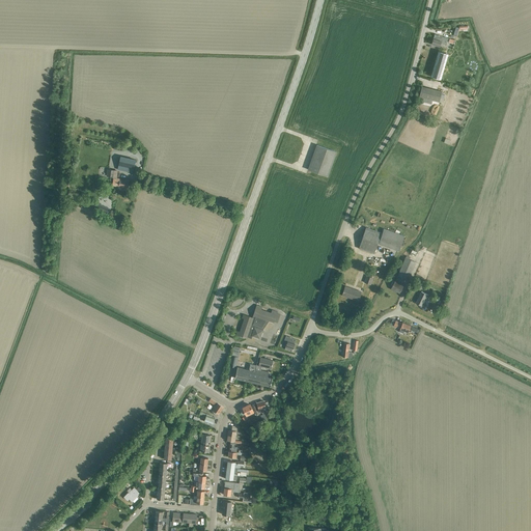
[(448,38),(435,34),(431,45),(440,47),(441,44),(446,45),(448,38)]
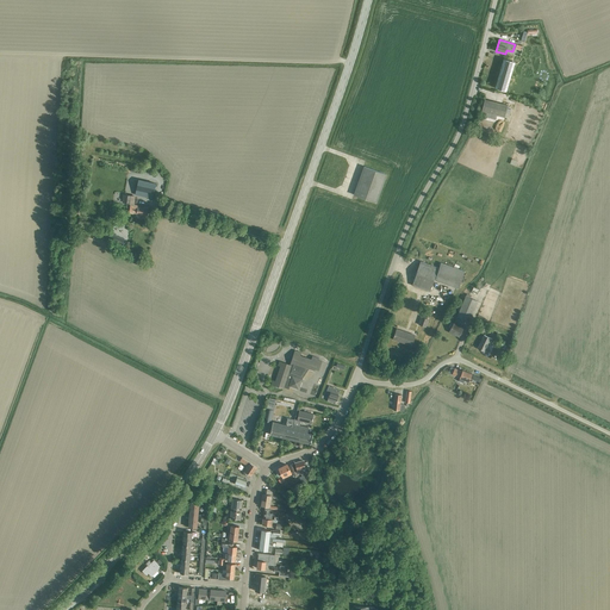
[(512,61),(504,58),(495,88),(506,92),(509,81),(506,80),(509,72),(512,61)]
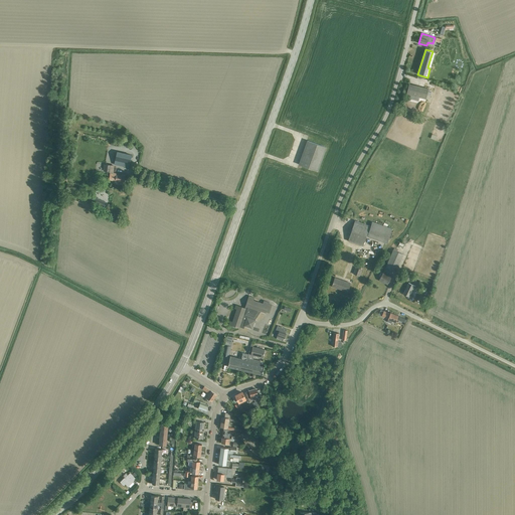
[(408,83),(406,93),(425,99),(428,89),(408,83)]
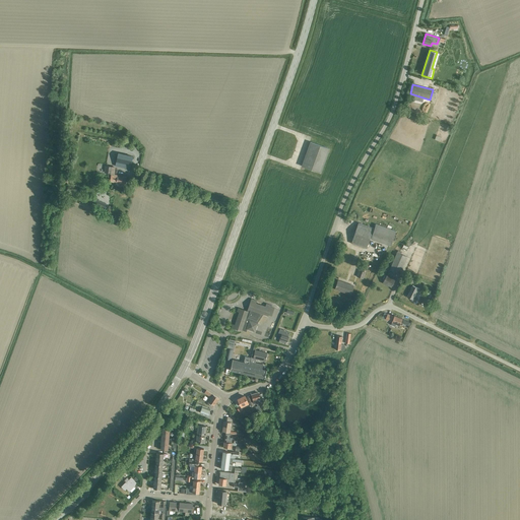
[(329,148),(311,142),(302,167),(321,173),(329,148)]
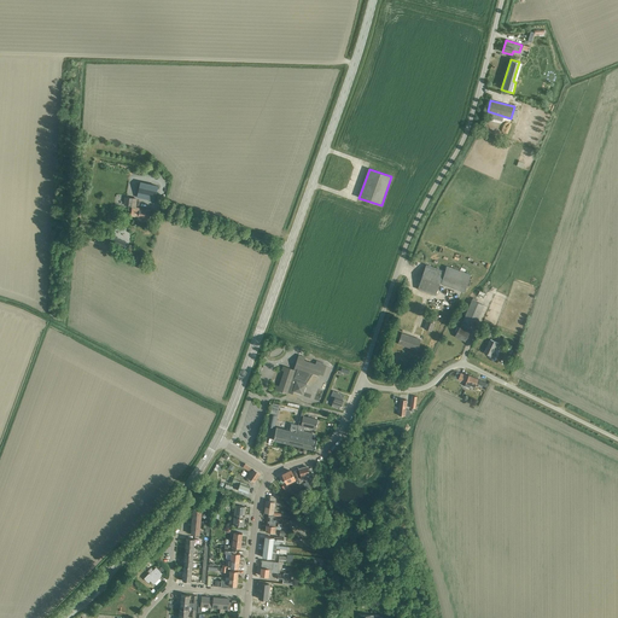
[(136,197),(153,200),(157,186),(140,182),(136,197)]
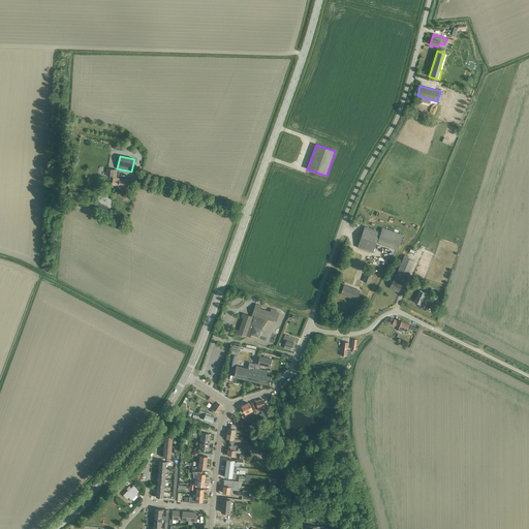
[(107,168),(106,176),(117,177),(118,169),(107,168)]
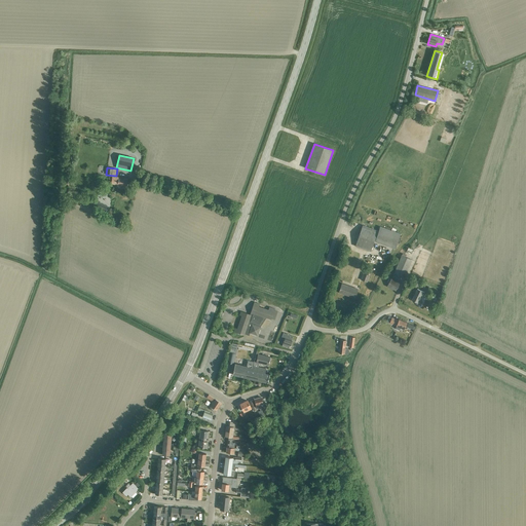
[(112,176),(111,184),(127,185),(128,179),(123,178),(123,179),(118,178),(115,177),(115,176),(112,176)]
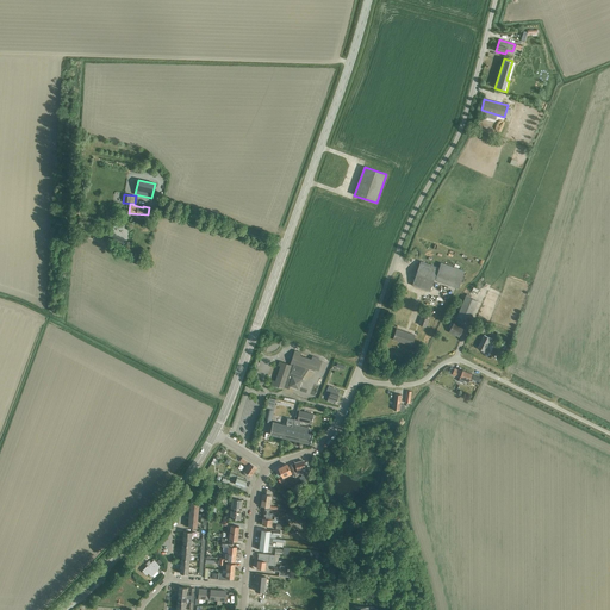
[(123,243),(125,238),(112,234),(110,238),(123,243)]
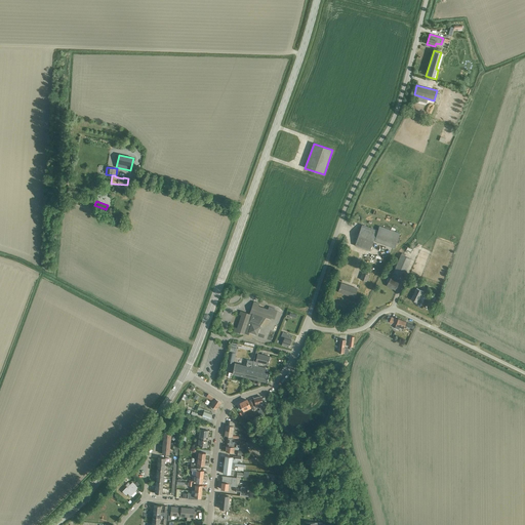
[(362,226),(355,246),(369,251),(376,231),(362,226)]
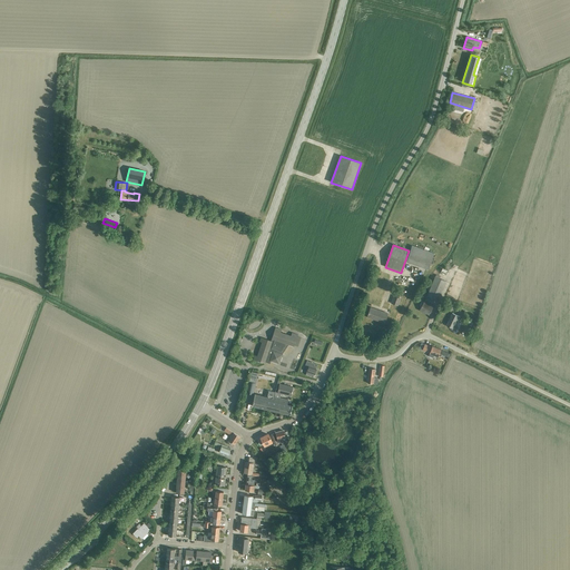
[(412,246),(406,262),(429,269),(434,254),(412,246)]
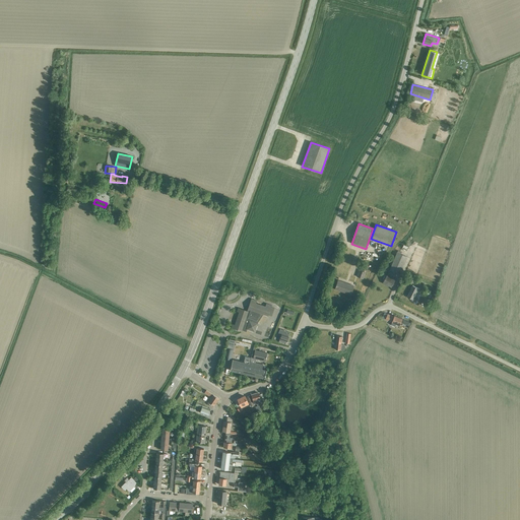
[(407,257),(397,253),(390,270),(400,274),(407,257)]
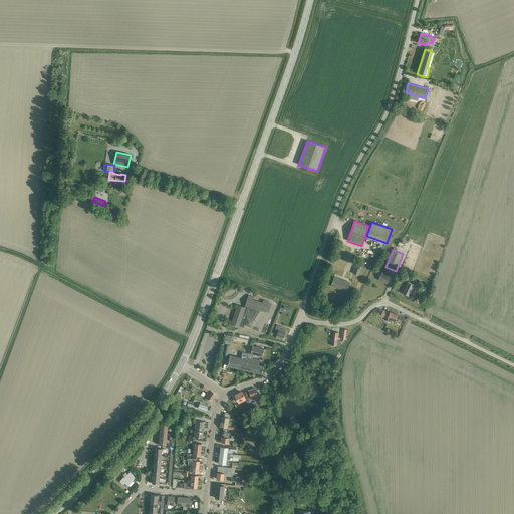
[(391,276),(382,272),(378,280),(387,284),(391,276)]
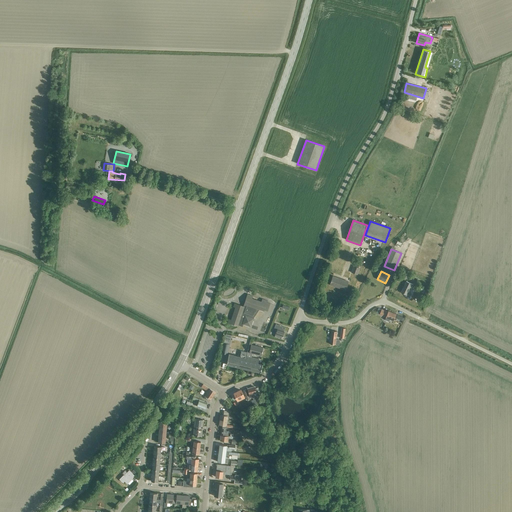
[(348,282),(333,276),(330,285),(345,290),(348,282)]
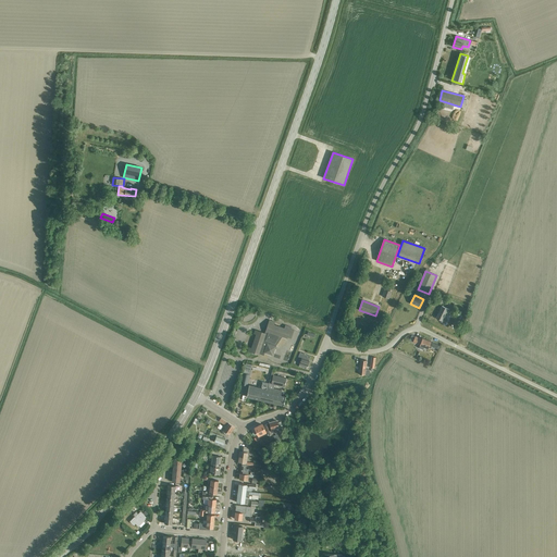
[(445,318),(449,309),(442,306),(436,319),(442,321),(441,322),(444,323),(446,318),(445,318)]
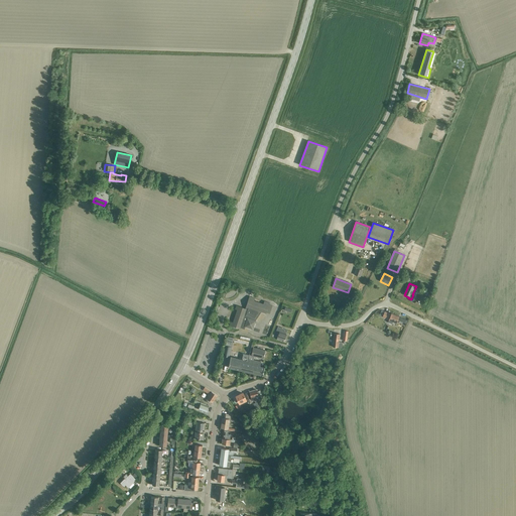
[(266,312),(270,313),(272,305),(269,304),(269,303),(264,301),(263,304),(254,301),(255,298),(249,296),(246,306),(246,308),(237,305),(235,309),(238,309),(234,323),(231,321),(230,326),(240,329),(240,328),(242,328),(243,327),(245,328),(245,327),(253,329),(256,320),(255,320),(257,316),(258,316),(259,314),(260,312),(261,311),(266,313),(266,312)]
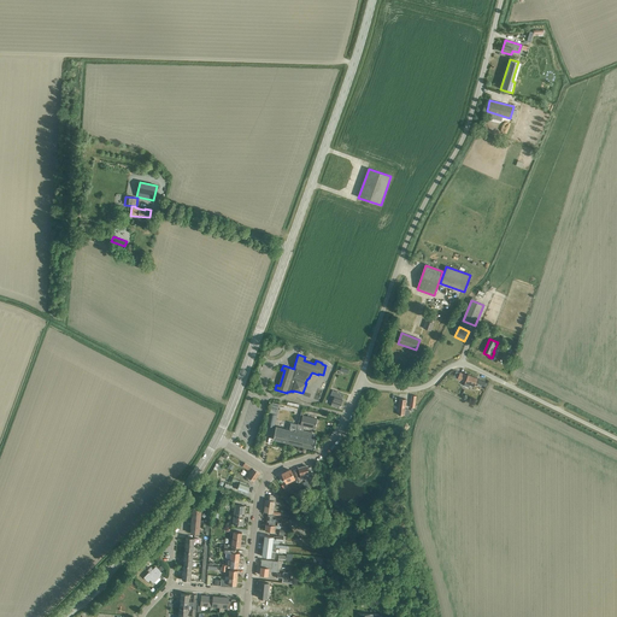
[(460,372),(458,380),(465,382),(464,386),(469,388),(470,385),(474,386),(475,382),(477,378),(468,374),(468,376),(460,372)]
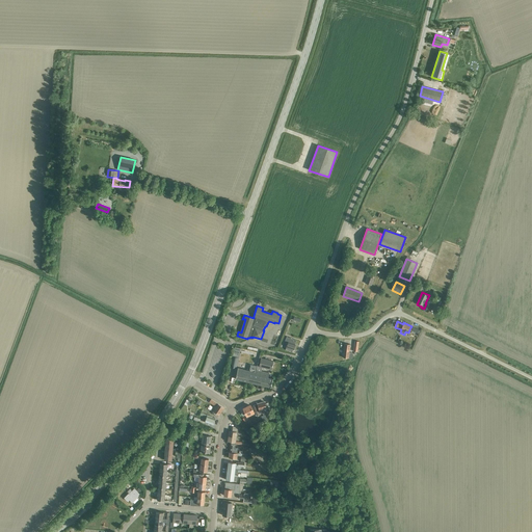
[(293,349),(295,344),(296,341),(293,340),(293,338),(286,335),(284,341),(287,342),(285,349),(292,352),(293,349)]
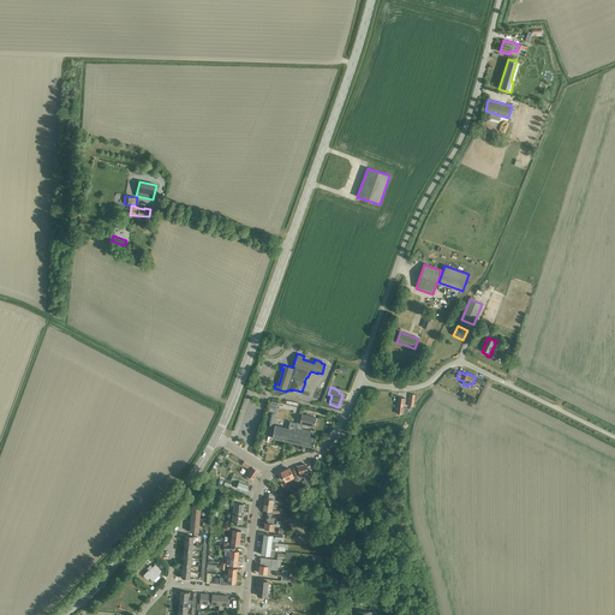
[(405,399),(398,398),(395,413),(406,415),(407,408),(404,407),(405,399)]
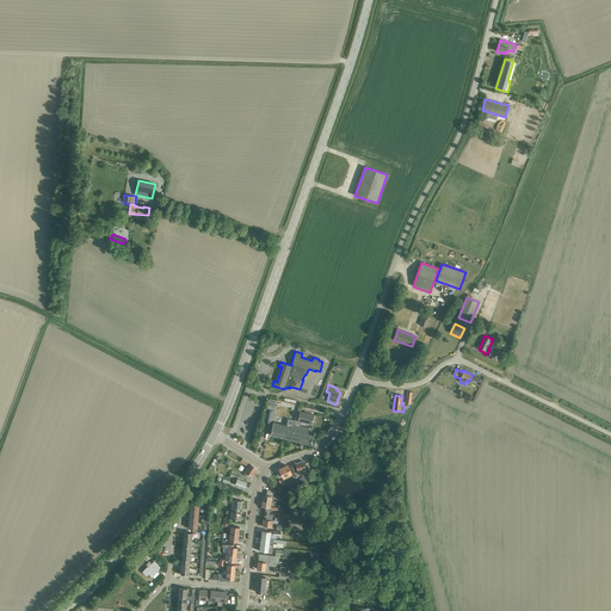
[(267,408),(264,421),(271,423),(273,411),(276,401),(270,399),(267,408)]
